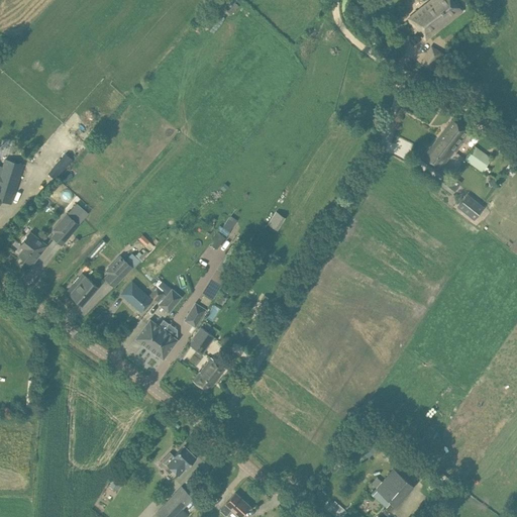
[(460,11),(450,0),(430,0),(417,12),(409,18),(415,25),(417,24),(420,29),(419,30),(426,38),(433,32),(460,11)]
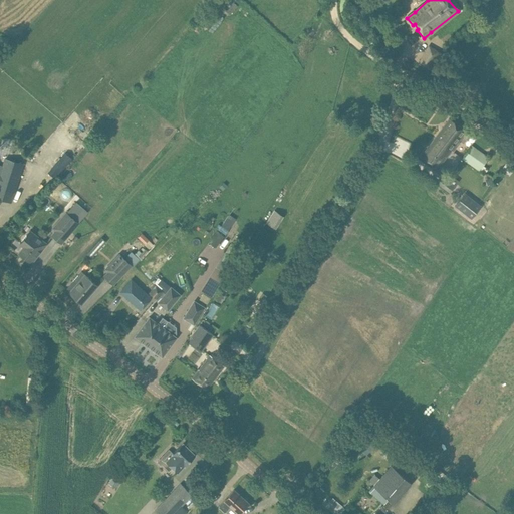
[(439,52),(429,46),(419,63),(429,69),(439,52)]
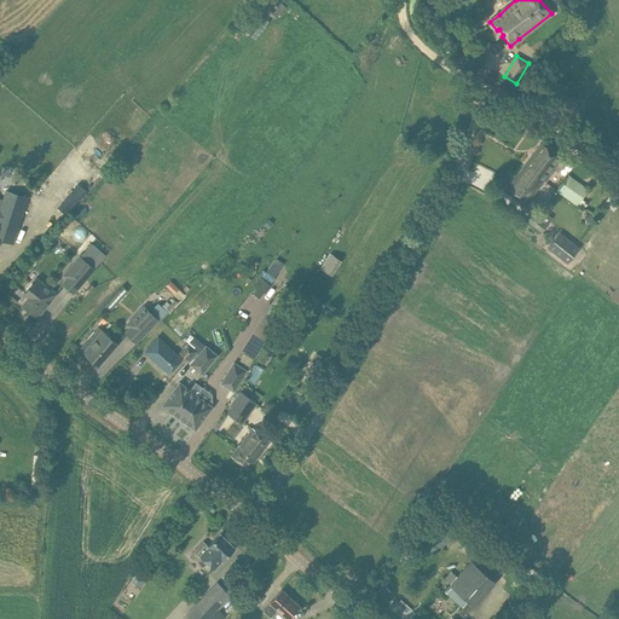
[(13,134),(9,138),(16,148),(21,144),(13,134)]
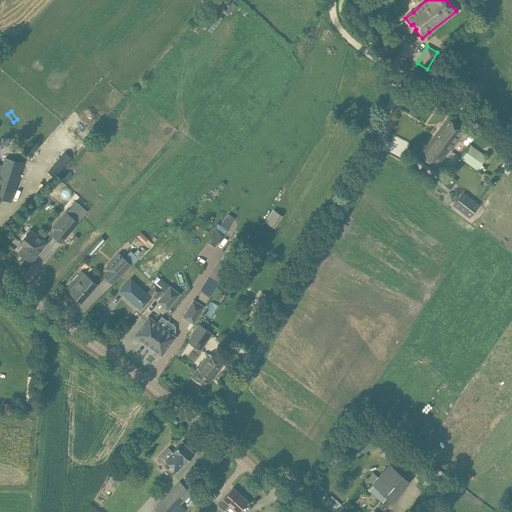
[(449,149),(457,139),(462,142),(468,133),(447,118),(433,137),(449,149)]
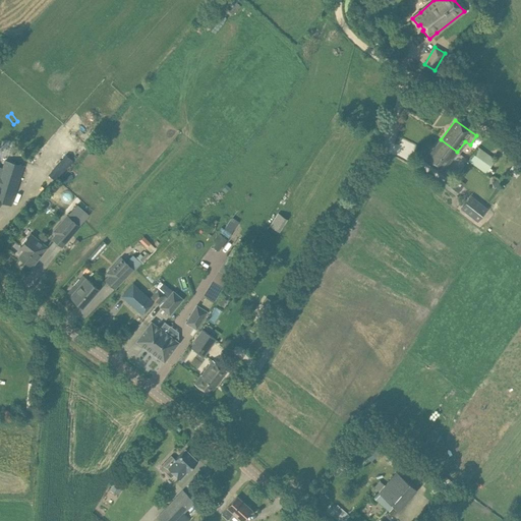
[(457,152),(441,139),(426,159),(443,171),(457,152)]
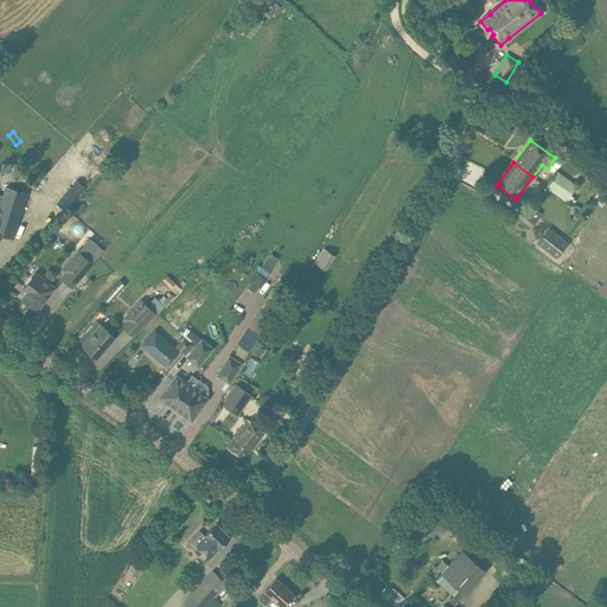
[(577,185),(557,171),(547,186),(566,202),(577,185)]
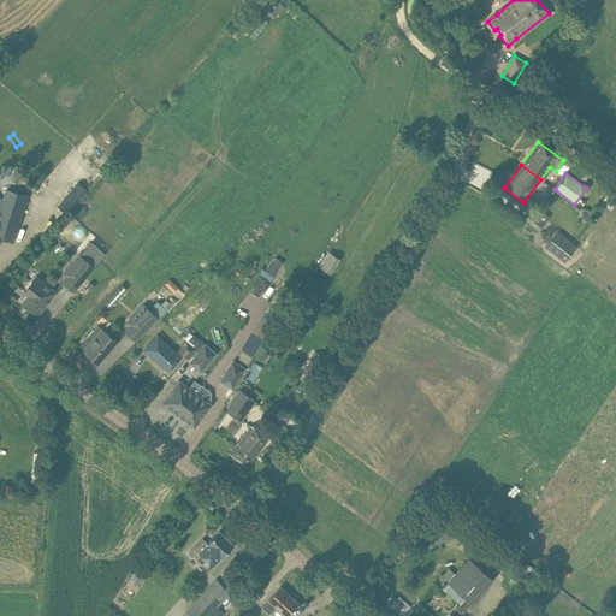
[(66,194),(72,202),(89,191),(83,183),(66,194)]
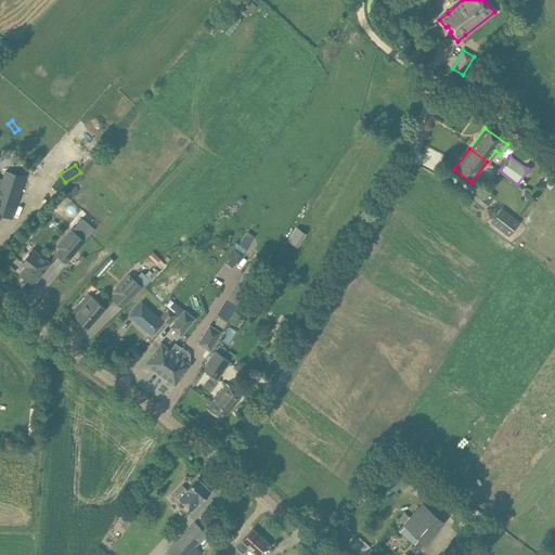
[(26,178),(4,170),(0,184),(0,215),(13,219),(26,178)]
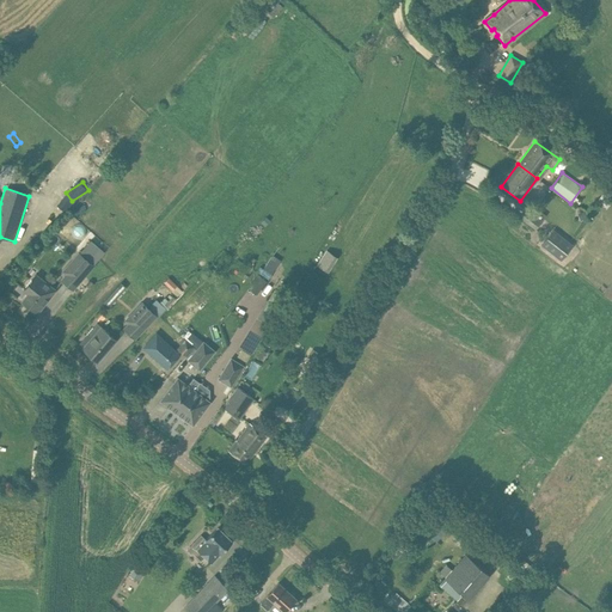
[(540,222),(525,210),(519,218),(534,230),(540,222)]
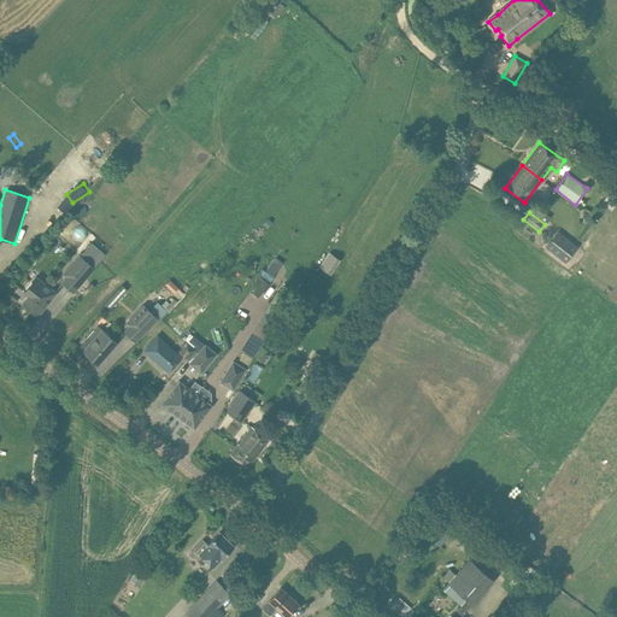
[(558,231),(547,245),(559,253),(557,256),(565,262),(577,247),(558,231)]
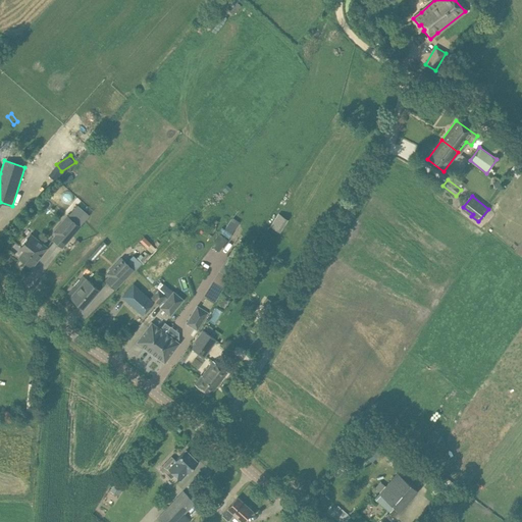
[(57,235),(53,239),(62,247),(80,227),(80,226),(89,215),(76,205),(67,216),(54,231),(57,235)]
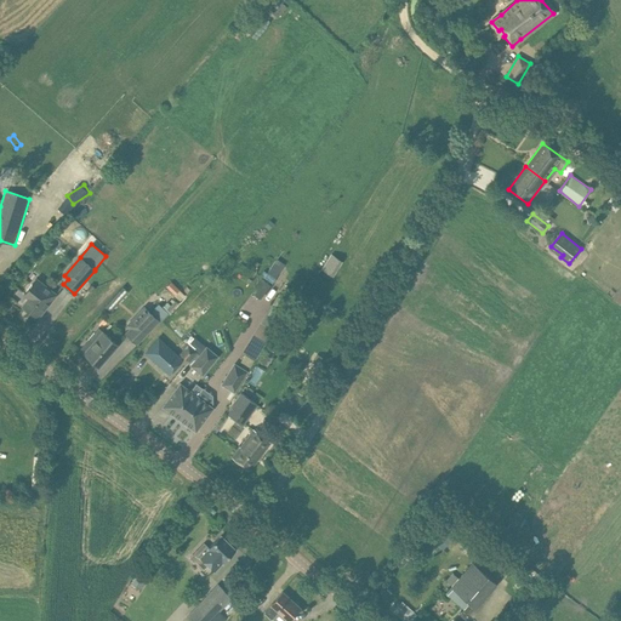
[(29,297),(23,306),(26,308),(24,309),(32,314),(33,313),(38,318),(56,295),(41,283),(36,278),(32,284),(24,294),(29,297)]
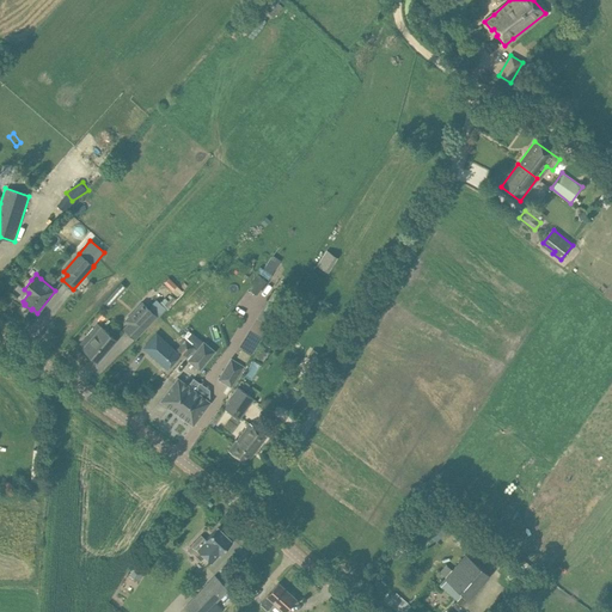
[(121,282),(103,301),(108,306),(126,287),(121,282)]
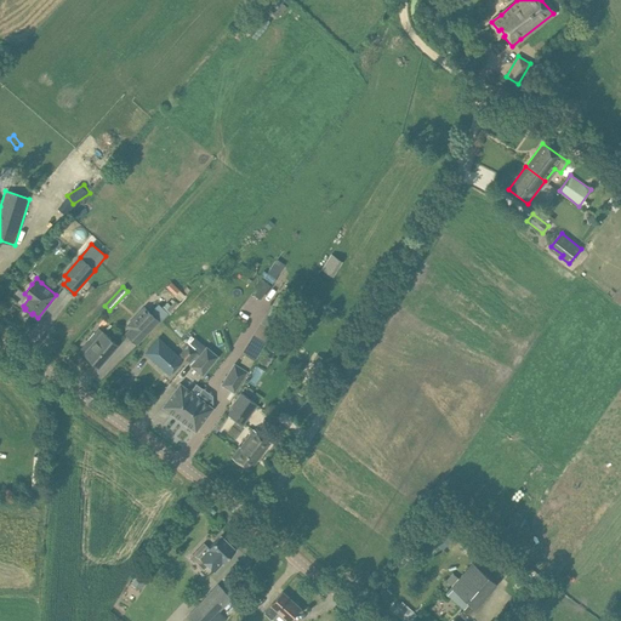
[(278,294),(243,352),(256,360),(291,302),(278,294)]
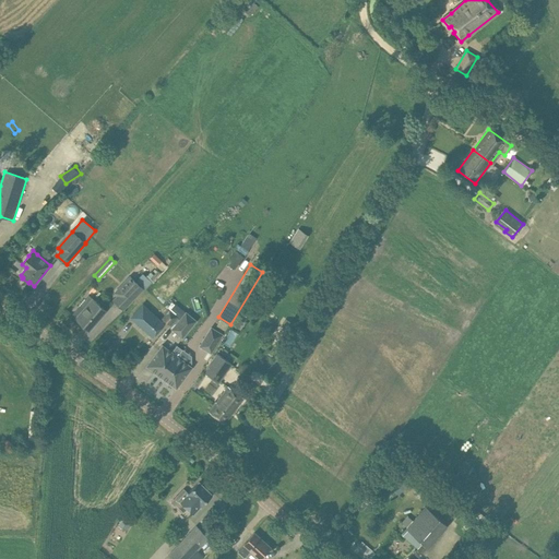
[(118,296),(114,300),(122,309),(143,288),(144,289),(152,282),(142,272),(134,281),(130,276),(115,293),(118,296)]
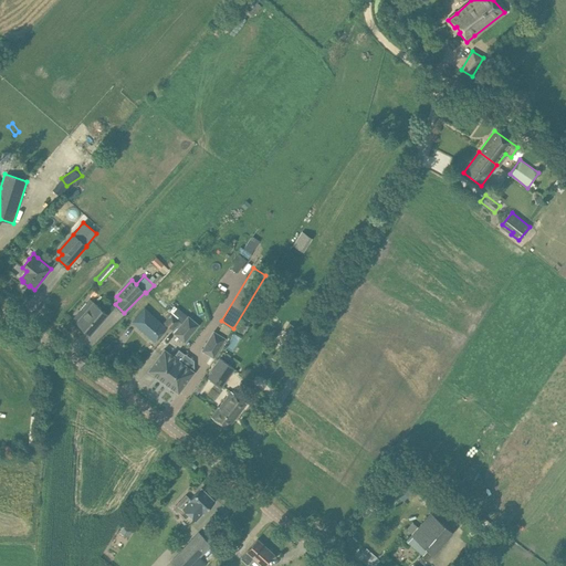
[(83,314),(76,322),(81,326),(80,327),(86,333),(87,332),(90,334),(107,314),(94,302),(90,306),(86,303),(80,311),(83,314)]
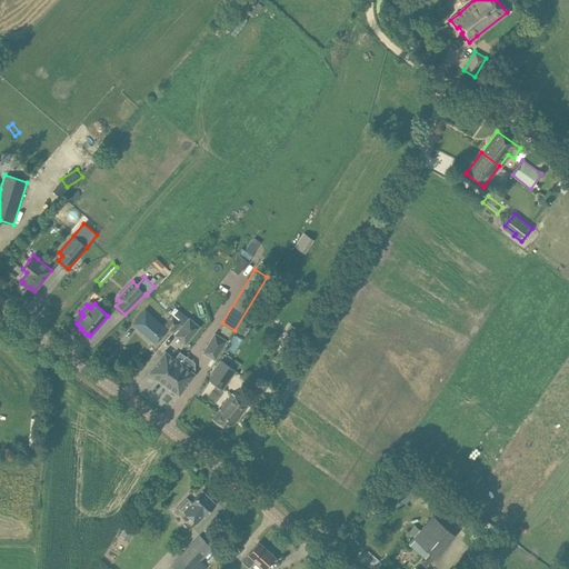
[(162,326),(146,309),(132,323),(155,343),(167,329),(171,333),(180,322),(171,316),(162,326)]
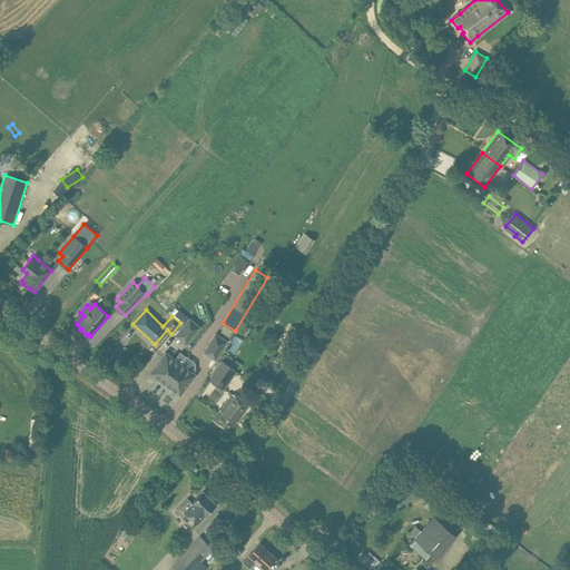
[(199,327),(189,318),(175,335),(185,344),(199,327)]
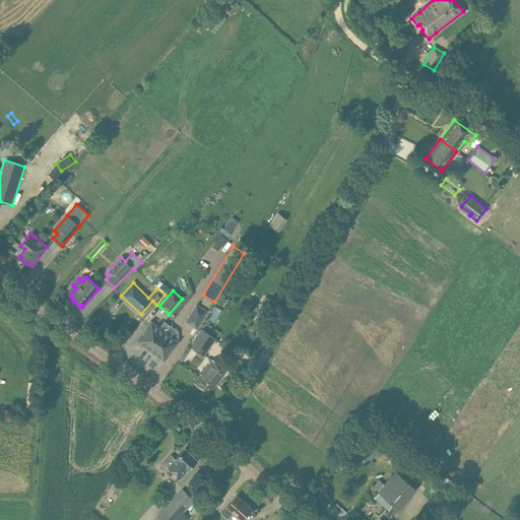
[(196,305),(186,322),(196,328),(206,311),(196,305)]
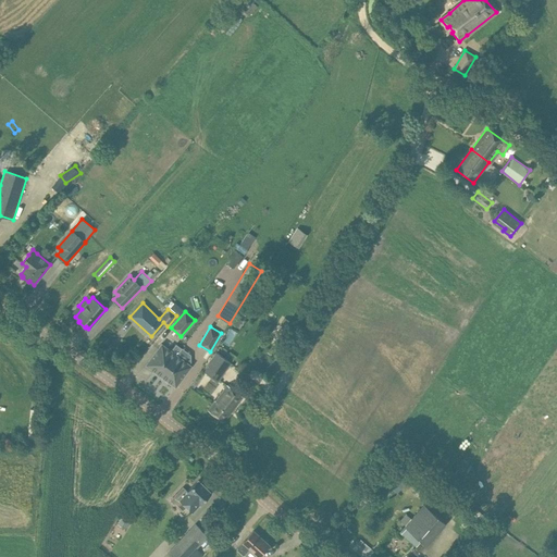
[(199,344),(205,335),(196,330),(190,338),(199,344)]
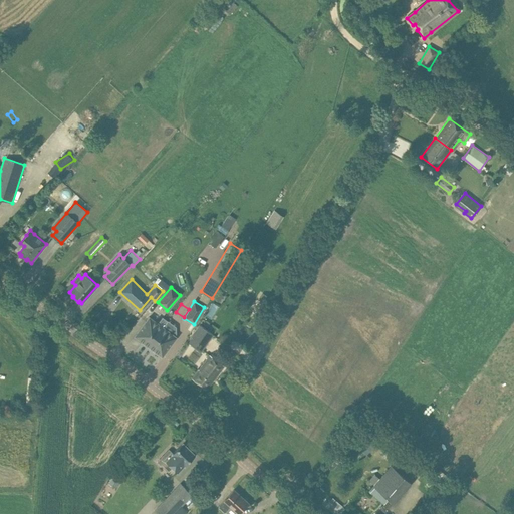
[(139,331),(135,336),(140,339),(149,346),(163,327),(168,321),(163,317),(158,323),(149,317),(139,331)]
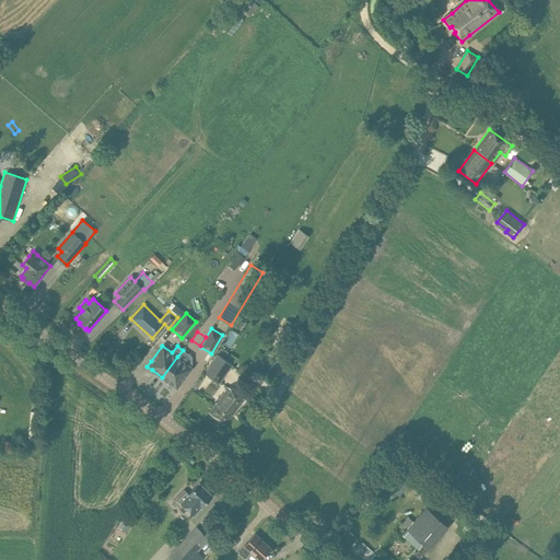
[(177,357),(162,377),(172,385),(176,388),(181,384),(193,368),(189,365),(191,361),(191,357),(183,349),(183,350),(177,357)]
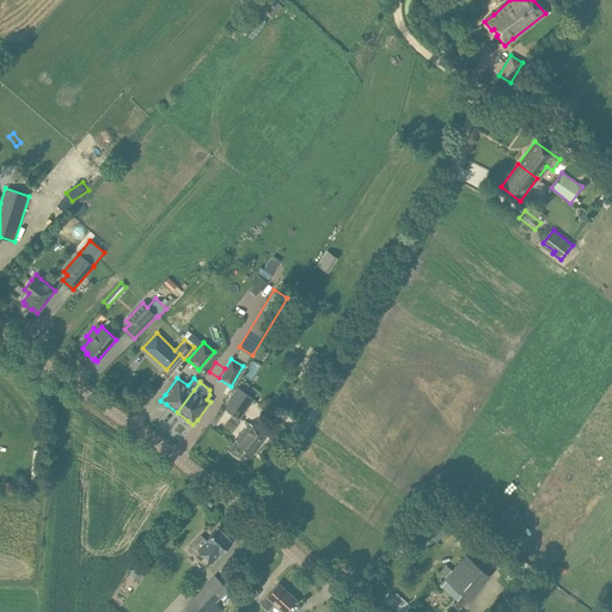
[(252,401),(236,389),(222,408),(238,420),(252,401)]
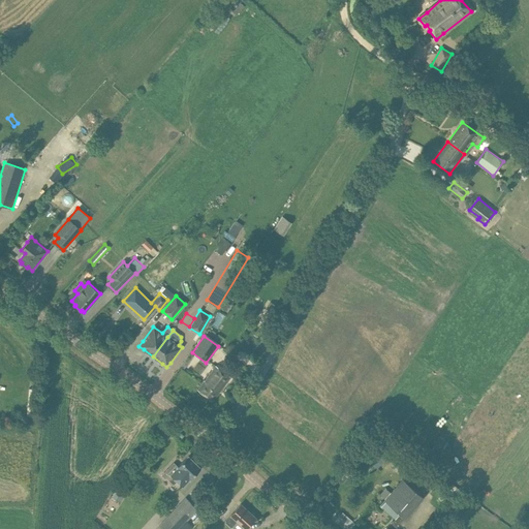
[(230,377),(216,365),(197,390),(213,401),(230,377)]
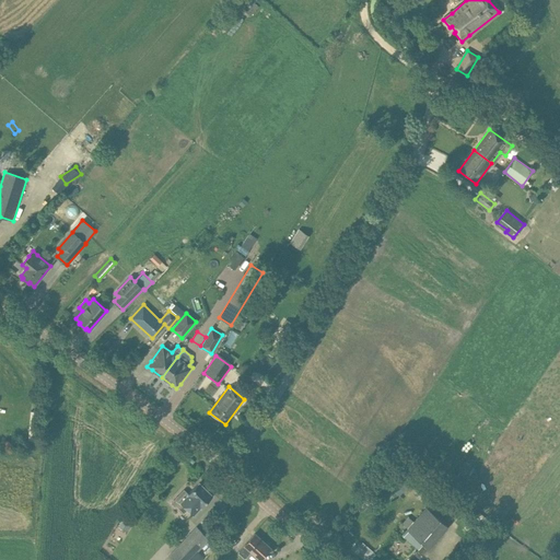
[(176,506),(181,503),(193,514),(211,496),(199,483),(189,493),(184,490),(172,503),(176,506)]
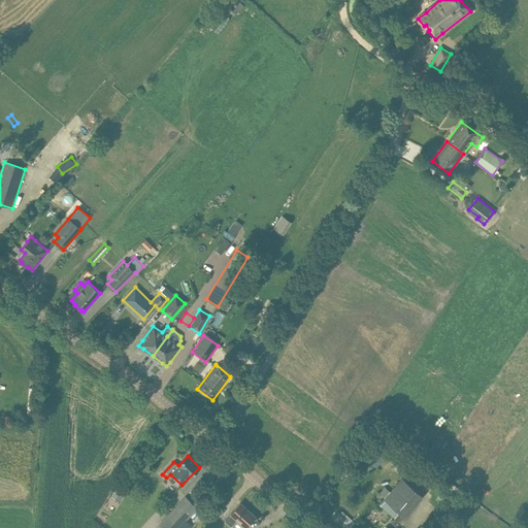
[(394,527),(397,524),(403,517),(404,518),(423,497),(401,477),(383,499),(398,513),(393,520),(392,520),(386,526),(384,527),(394,527)]
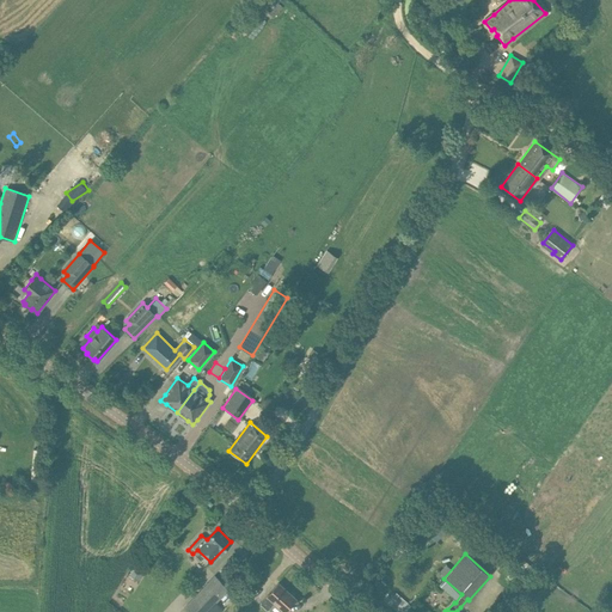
[(138,562),(129,575),(139,581),(147,568),(138,562)]
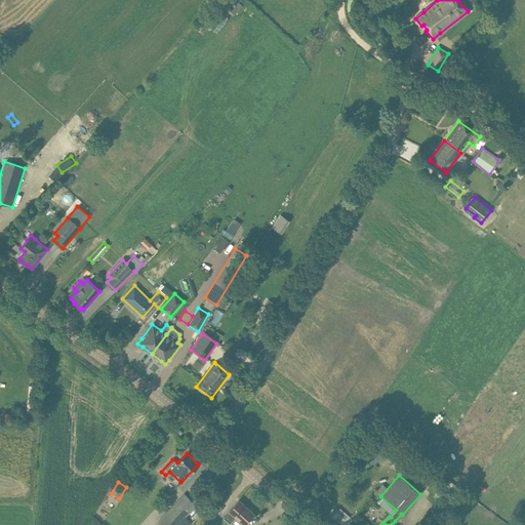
[(196,505),(185,493),(158,522),(161,524),(189,524),(191,524),(185,518),(196,505)]
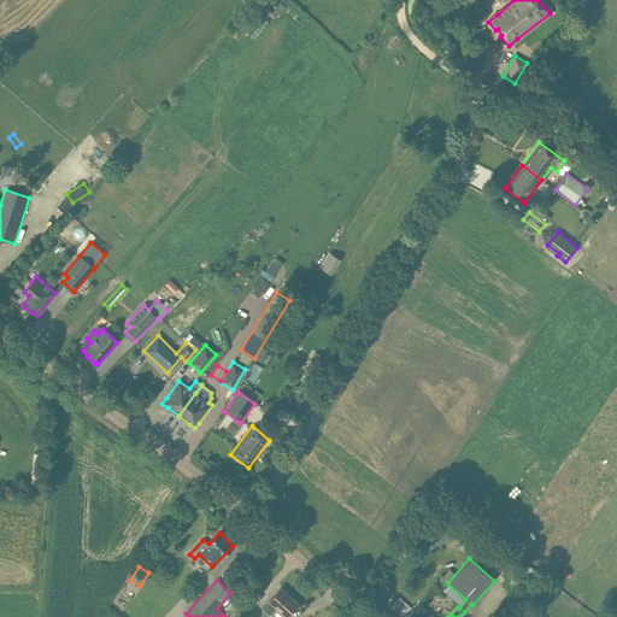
[(298,604),(280,588),(264,606),(270,612),(275,606),(287,616),(298,604)]
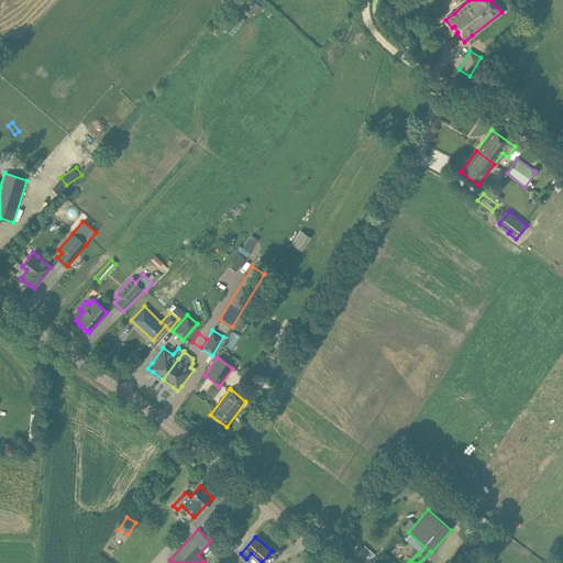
[(357,553),(370,562),(371,562),(377,555),(364,544),(357,553)]
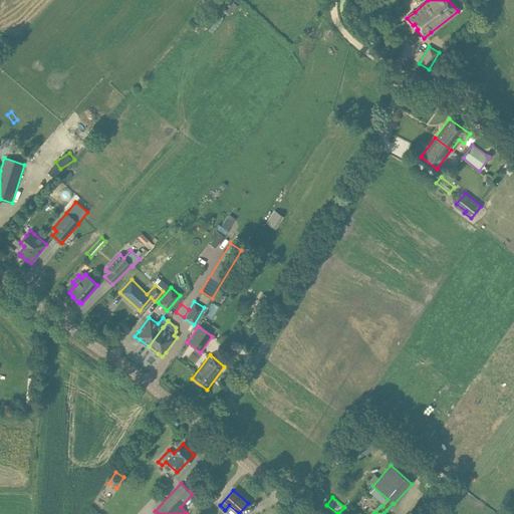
[(428,498),(420,508),(427,513),(434,513),(440,508),(428,498)]
